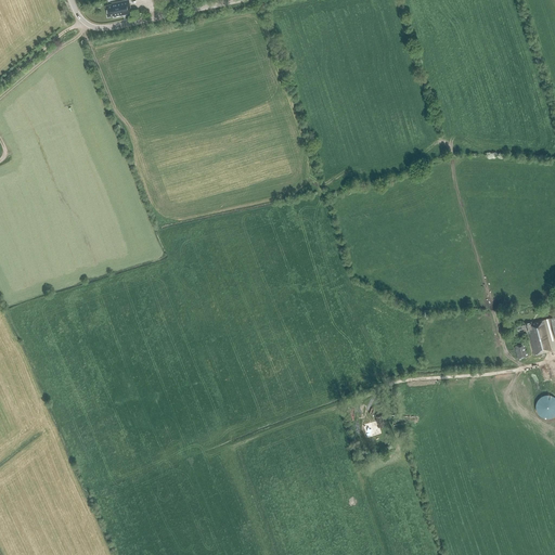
[(114,17),(131,13),(128,0),(127,0),(112,3),(112,5),(105,7),(107,16),(114,15),(114,17)]
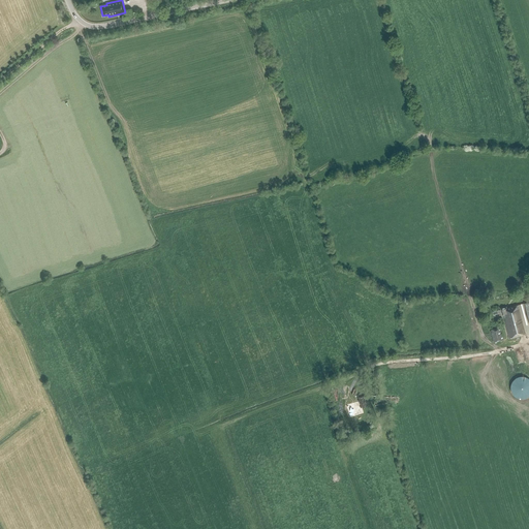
[(528,334),(528,302),(519,305),(506,308),(506,307),(500,308),(501,310),(492,312),(493,315),(501,313),(502,315),(503,314),(509,338),(526,334),(526,335),(528,334)]
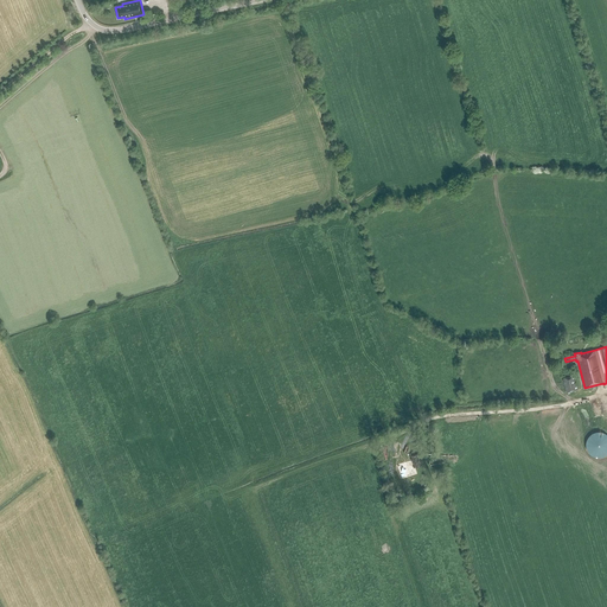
[(577,390),(574,376),(562,378),(566,393),(577,390)]
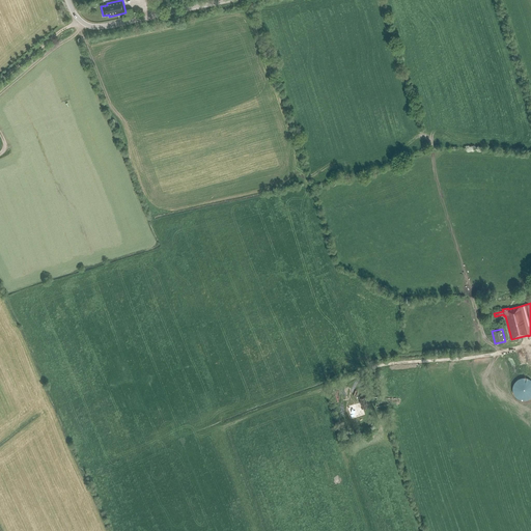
[(512,386),(512,389),(512,392),(513,395),(515,397),(518,399),(521,400),(524,400),(527,400),(529,399),(530,397),(530,381),(529,380),(527,379),(524,378),(521,379),(518,380),(515,382),(513,384),(512,386)]
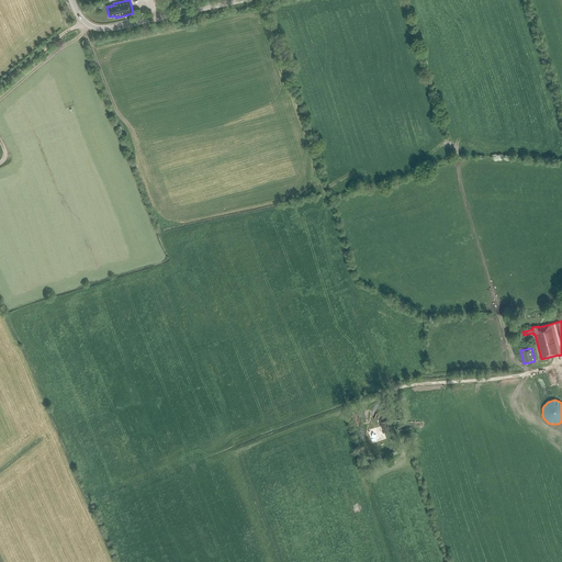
[(382,434),(390,431),(386,420),(381,423),(381,426),(381,428),(382,434)]
